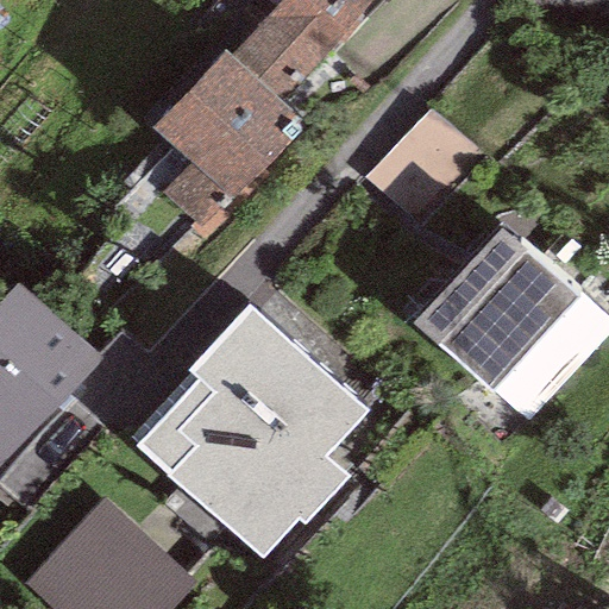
[(368,5),(362,0),(264,0),(274,8),(231,55),(223,48),(150,126),(189,162),(163,190),(207,231),(306,125),(278,100),(368,5)]
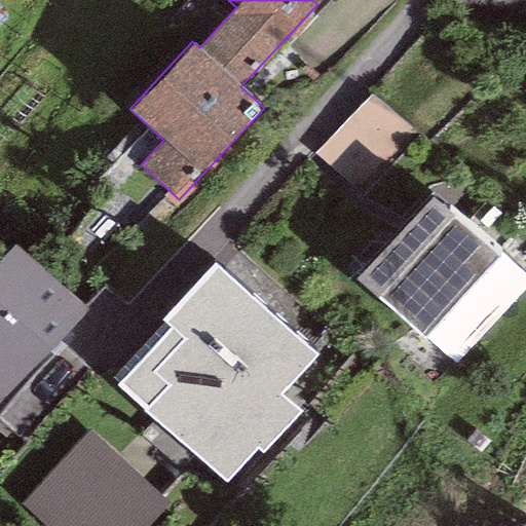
[(418,138),(371,92),(314,151),(362,196),(418,138)]
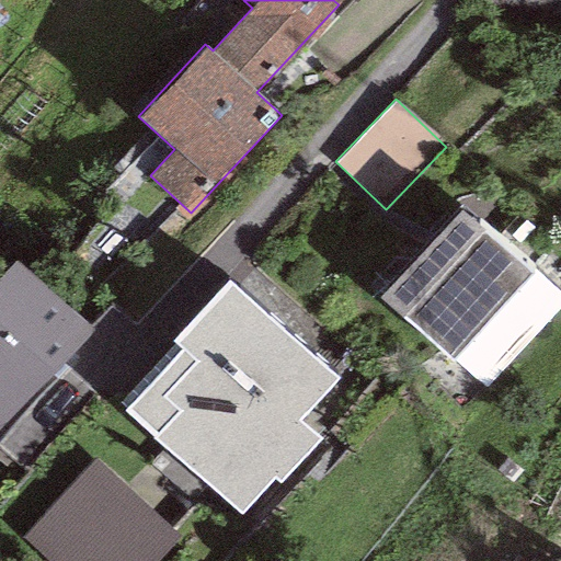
[(560,306),(560,297),(461,209),(381,298),(485,390),(560,306)]
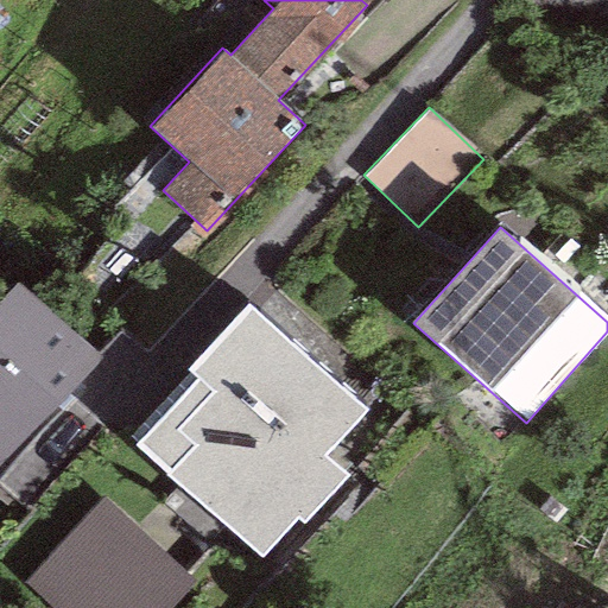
[(0,467),(100,360),(14,280),(0,296),(0,467)]
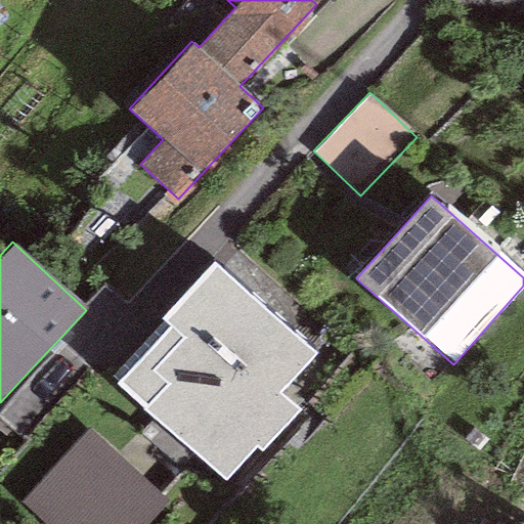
[(313,355),(212,263),(162,318),(171,326),(118,385),(224,481),(256,445),(262,451),(299,410),(279,392),(313,355)]
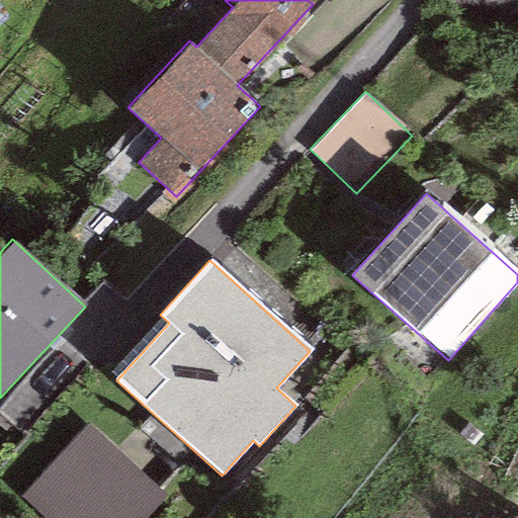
[(150,517),(168,500),(87,425),(21,496),(45,517),(150,517)]
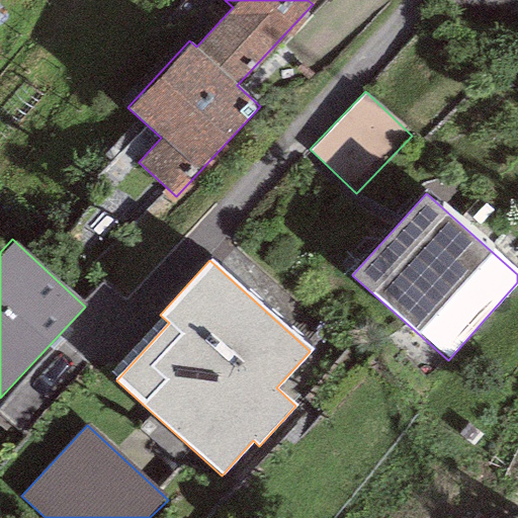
All buildings are outlined.
